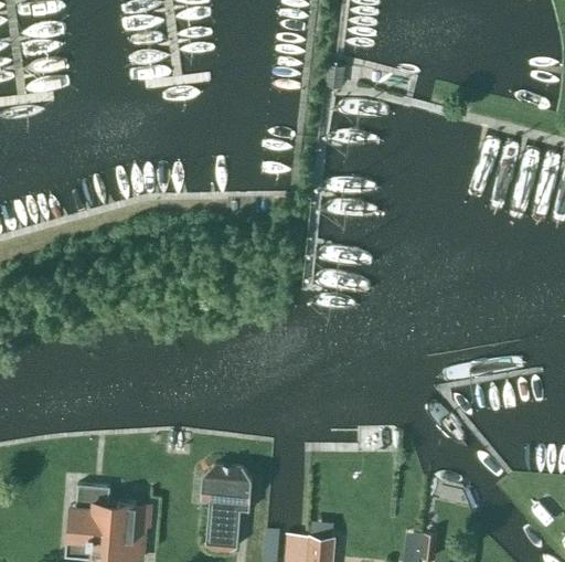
[(214,465),(202,475),(201,500),(209,501),(205,544),(211,551),(230,553),(237,547),(240,511),(248,512),(252,479),(242,467),(214,465)]
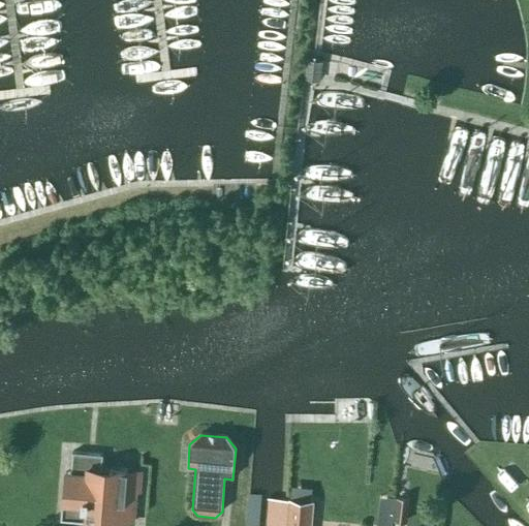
[(66,521),(118,525),(131,525),(133,494),(138,494),(141,475),(127,474),(127,471),(110,470),(110,472),(101,472),(102,457),(71,454),(66,521)]
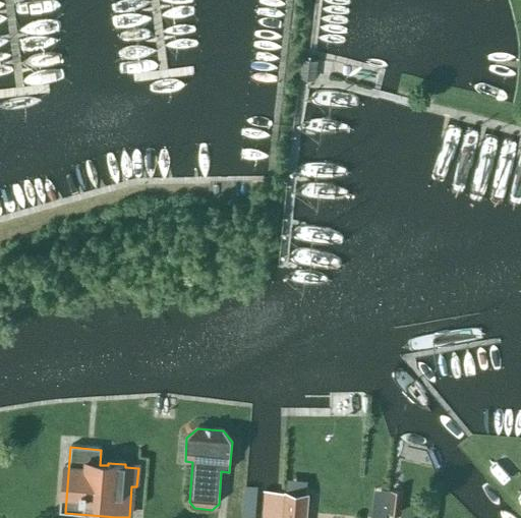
[(504,486),(512,479),(498,462),(489,469),(504,486)]
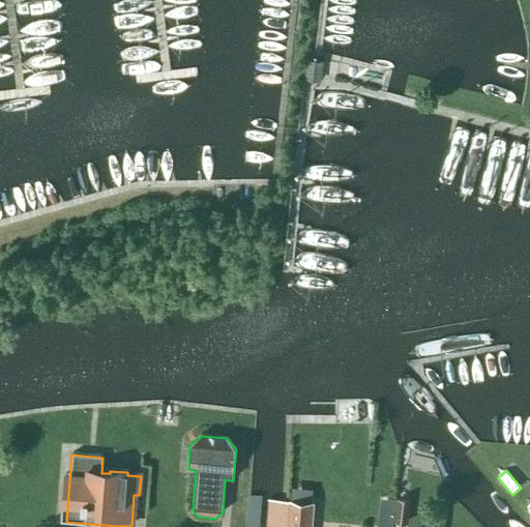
[(394,522),(407,524),(410,503),(396,501),(394,522)]
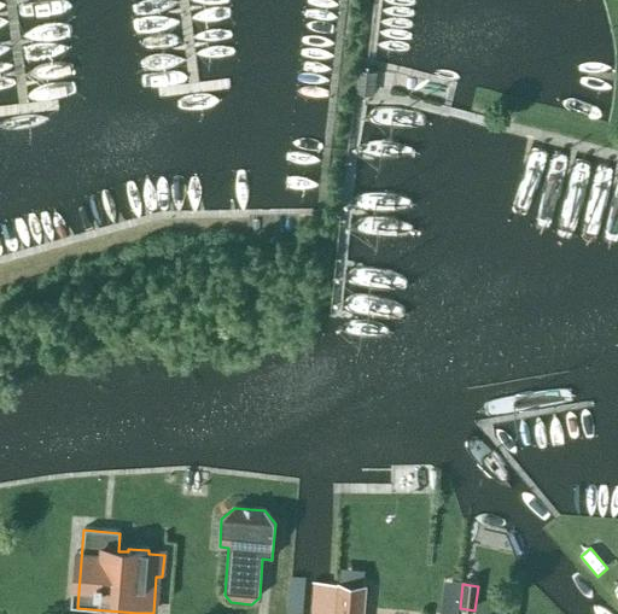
[(361,613),(365,589),(338,586),(334,613),(361,613)]
